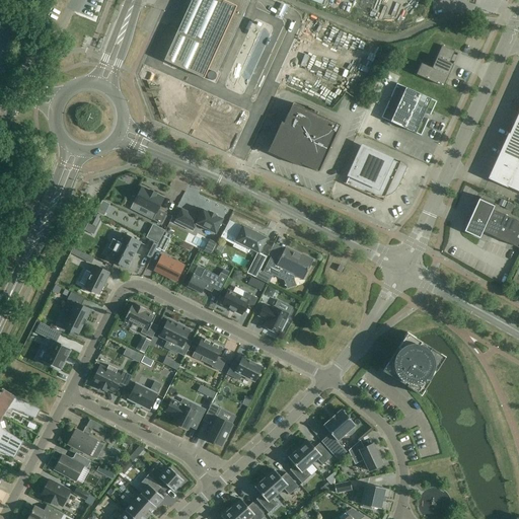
[(192,0),(176,32),(164,61),(178,67),(204,79),(208,70),(221,42),(229,46),(235,32),(237,27),(237,28),(246,8),(237,4),(236,6),(223,1),(222,0),(192,0)]
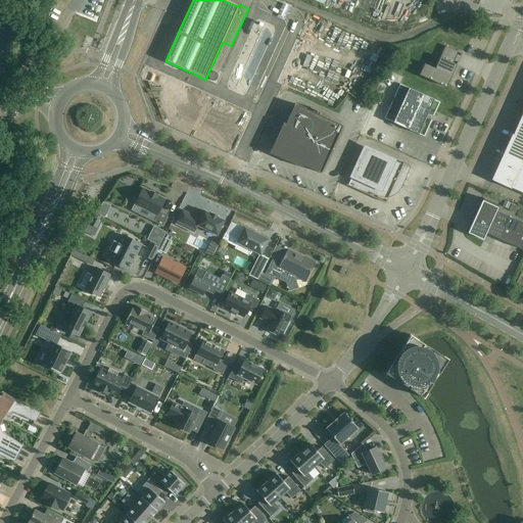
[(425,64),(420,76),(446,88),(458,62),(457,64),(454,63),(458,53),(461,54),(460,56),(461,56),(462,54),(445,46),(435,68),(425,64)]
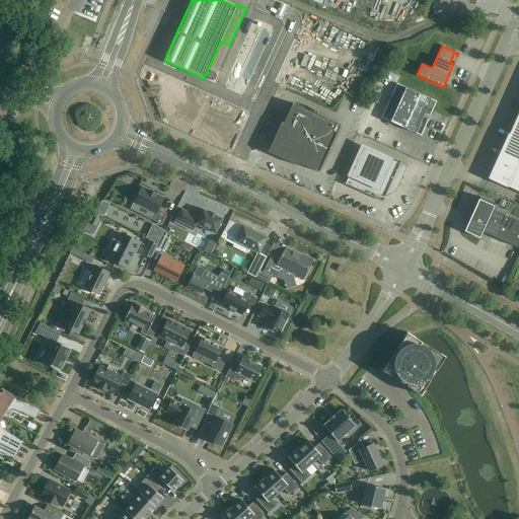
[(390,122),(390,123),(416,134),(416,133),(431,100),(431,99),(405,88),(390,122)]
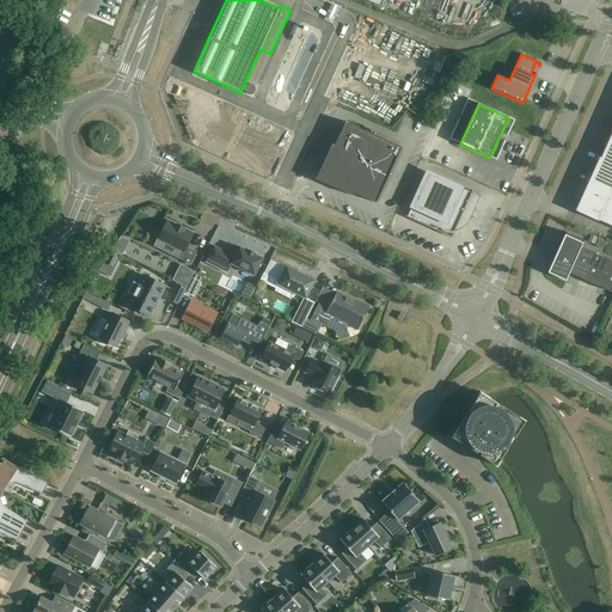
[(353,196),(355,190),(356,191),(355,194),(375,203),(402,147),(346,122),(335,145),(337,146),(335,152),(332,151),(320,178),(343,188),(344,185),(348,188),(346,193),(346,194),(347,193),(353,195),(352,196),(353,196)]
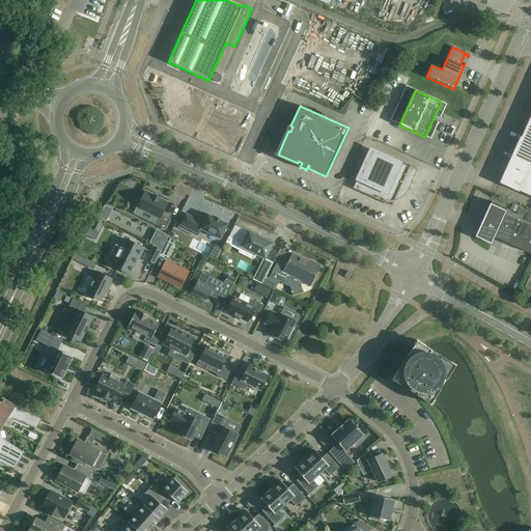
[(530,114),(521,137),(520,137),(499,184),(519,192),(520,192),(530,196),(530,114)]
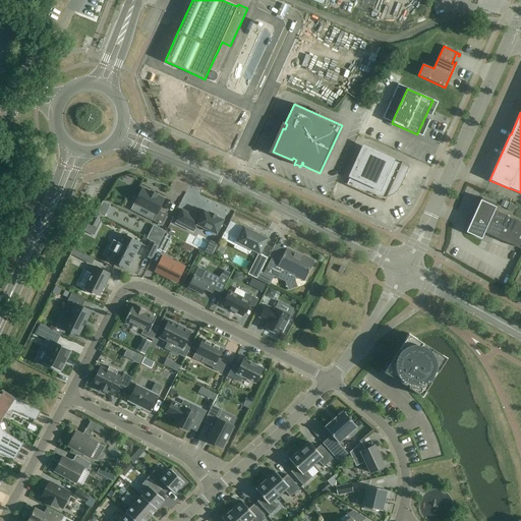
[(345,184),(367,194),(367,193),(366,193),(366,191),(375,195),(382,197),(387,197),(393,195),(397,191),(400,187),(409,168),(402,165),(402,163),(401,164),(363,148),(347,184),(345,184)]
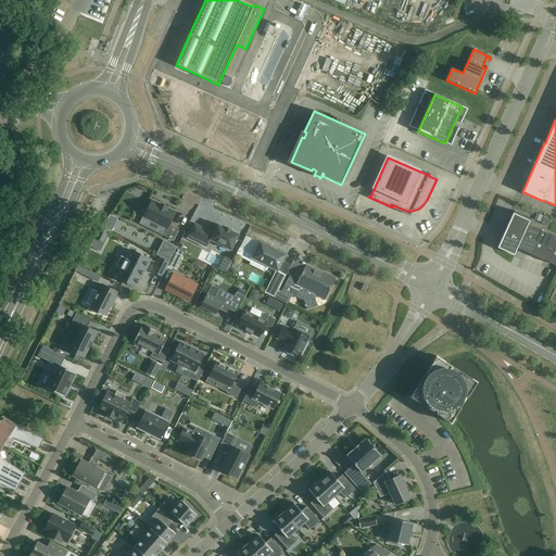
[(152,201),(143,217),(167,229),(164,236),(173,241),(179,229),(169,224),(176,213),(167,209),(167,207),(161,204),(161,205),(152,201)]
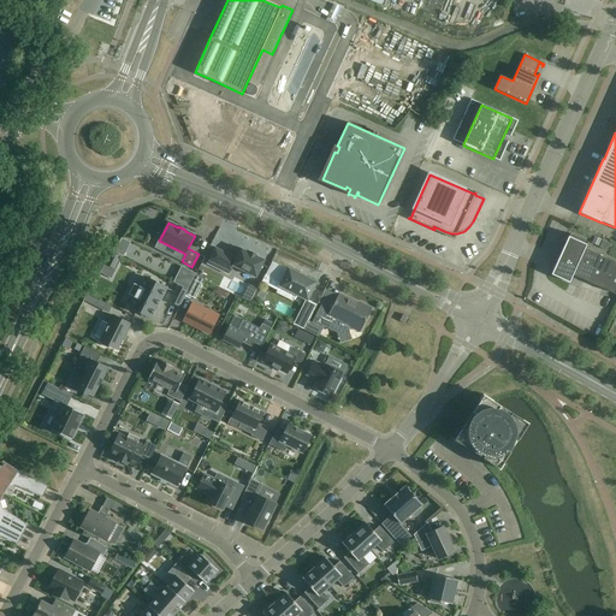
[(587,242),(570,235),(552,273),(557,276),(569,282),(573,276),(586,282),(587,282),(600,288),(602,289),(602,288),(615,295),(615,292),(615,262),(614,262),(614,261),(612,261),(599,255),(598,255),(585,249),(587,242)]
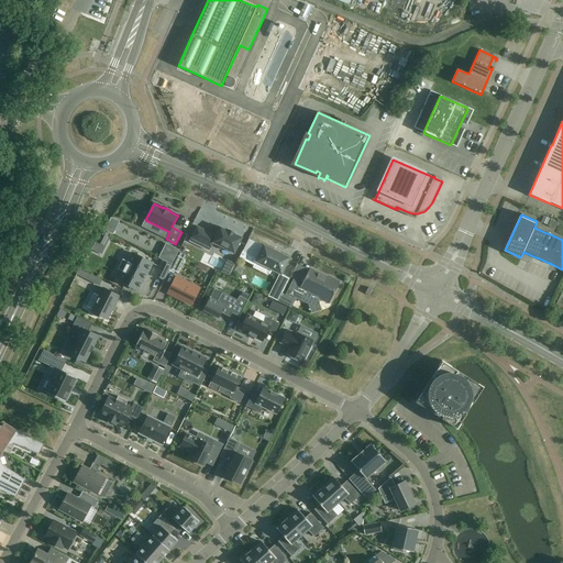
[(197,227),(189,241),(209,251),(213,243),(234,254),(242,238),(234,234),(235,233),(228,230),(228,231),(220,228),(216,236),(197,227)]
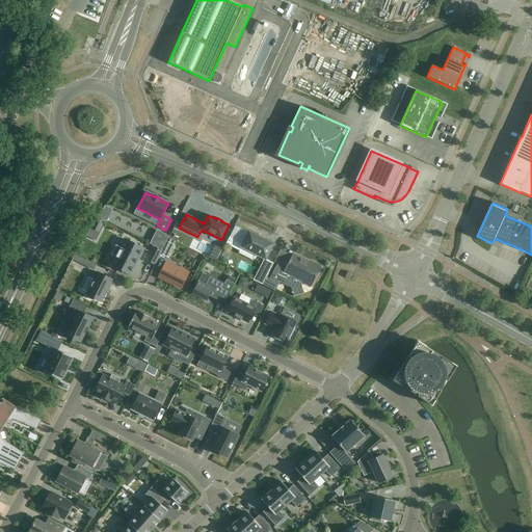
[(241,247),(265,260),(273,244),(248,232),(241,247)]
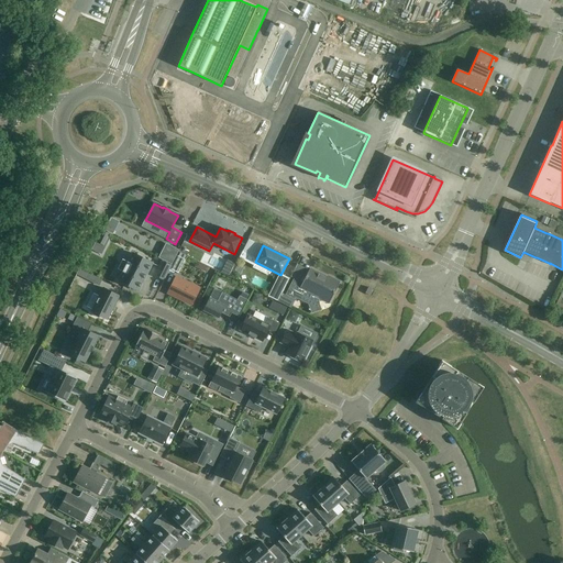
[(123,272),(119,282),(139,291),(152,264),(132,254),(128,263),(123,261),(119,269),(123,272)]
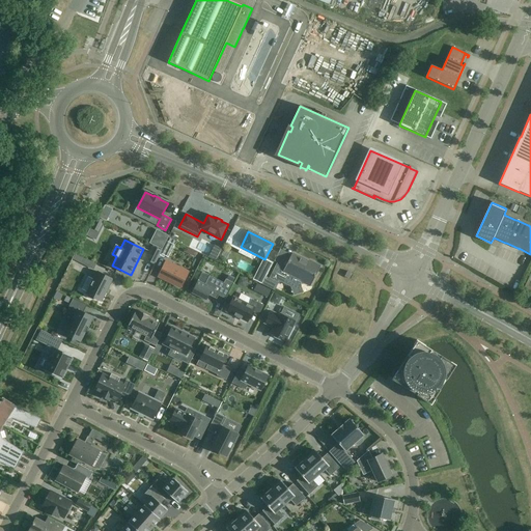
[(168,242),(161,254),(168,257),(174,245),(168,242)]
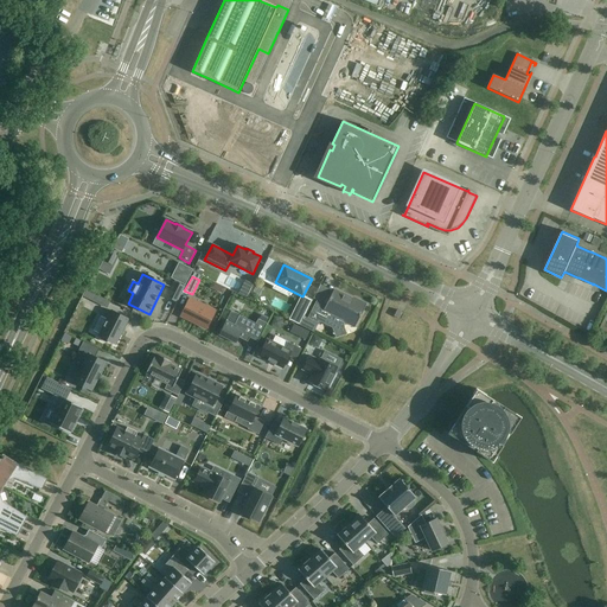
[(176,283),(167,298),(177,301),(184,287),(176,283)]
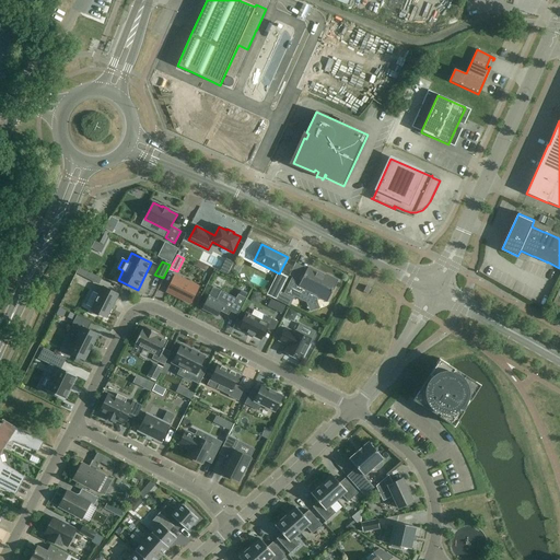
[(307,306),(317,303),(316,300),(317,298),(327,302),(338,281),(329,277),(329,279),(325,277),(326,276),(308,267),(300,284),(291,281),(293,278),(292,277),(283,293),(294,299),(295,298),(306,303),(307,306)]
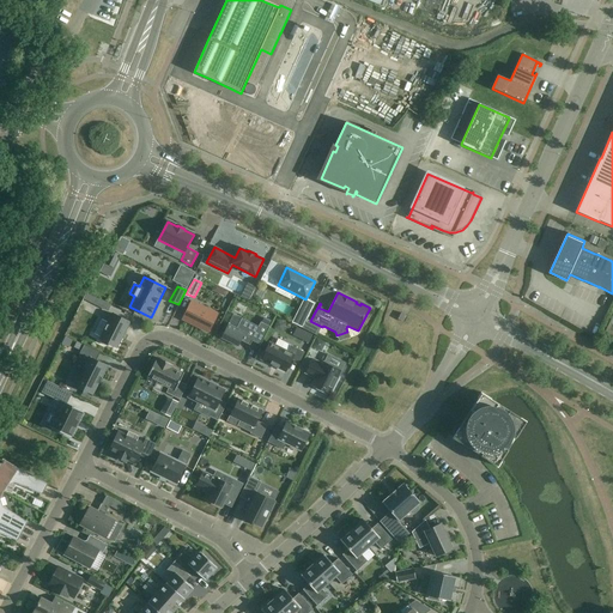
[(192,302),(182,320),(208,333),(217,315),(192,302)]
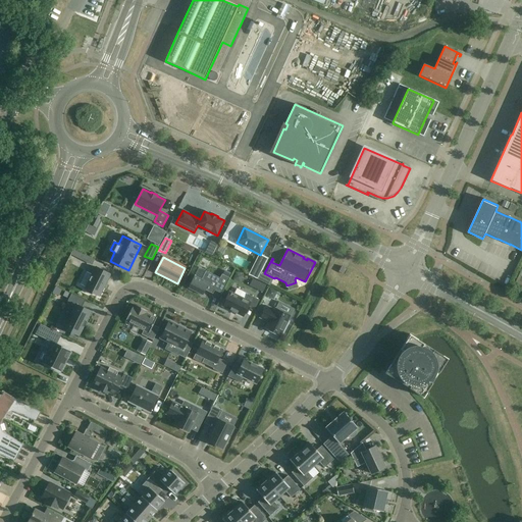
[(87,272),(81,284),(86,288),(85,290),(87,290),(86,292),(92,296),(93,293),(99,297),(110,274),(96,267),(92,275),(87,272)]
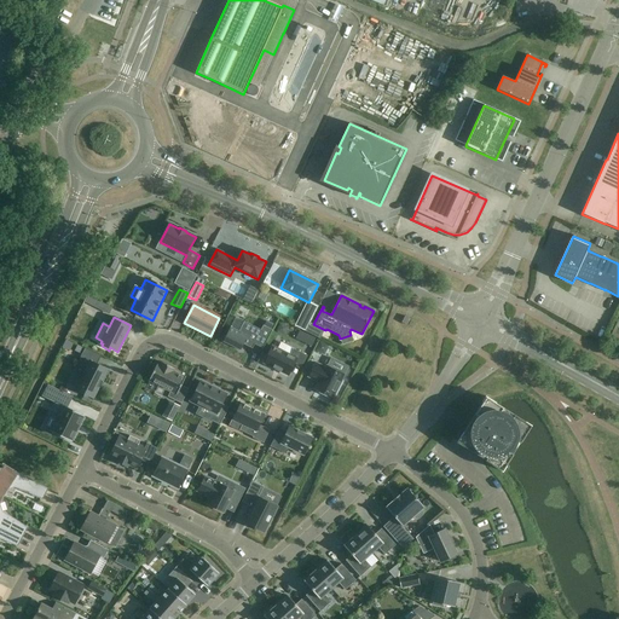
[(223,342),(241,351),(244,343),(248,345),(248,347),(253,348),(255,345),(262,348),(272,330),(264,327),(261,330),(244,322),(239,331),(231,327),(223,342)]
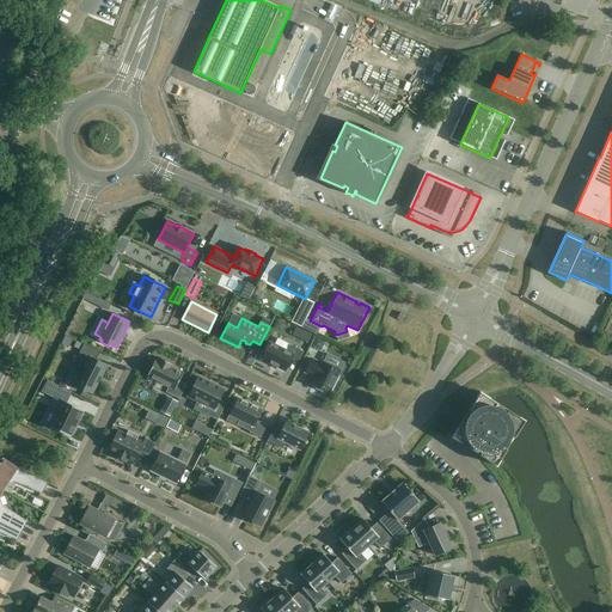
[(324,341),(320,347),(332,353),(336,347),(324,341)]
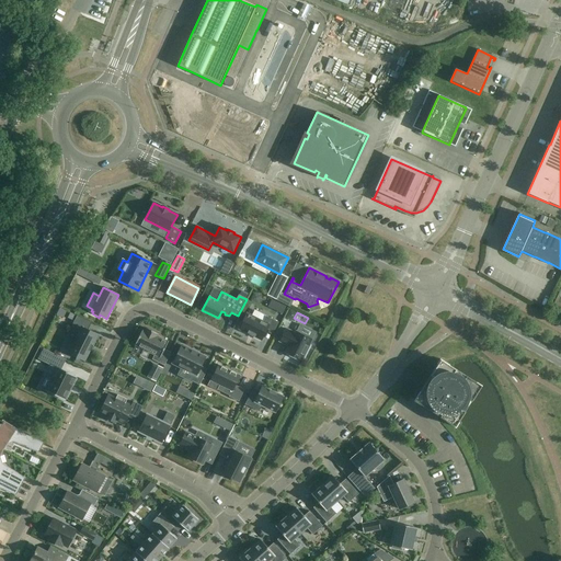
[(273,332),(278,322),(266,317),(263,322),(247,315),(239,329),(262,340),(266,329),(273,332)]
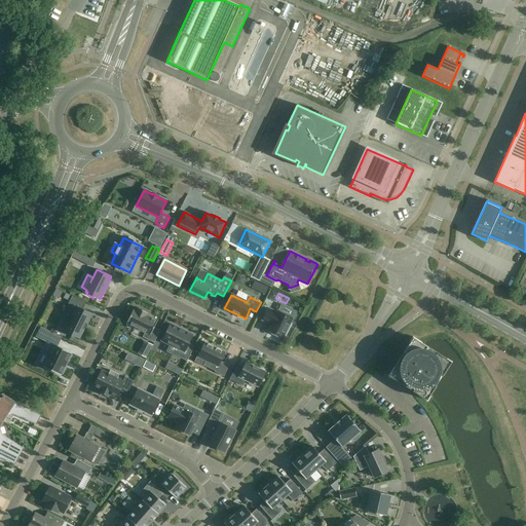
[(76,307),(72,314),(64,331),(79,338),(84,329),(84,330),(87,325),(86,324),(91,314),(82,310),(85,303),(72,296),(68,303),(76,307)]
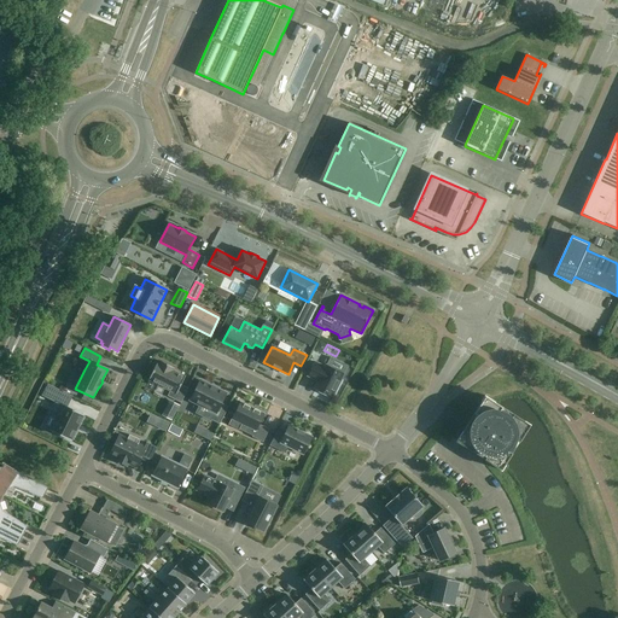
[(157,363),(149,380),(170,391),(168,396),(181,403),(188,389),(181,385),(185,377),(173,371),(175,368),(161,362),(159,365),(157,363)]
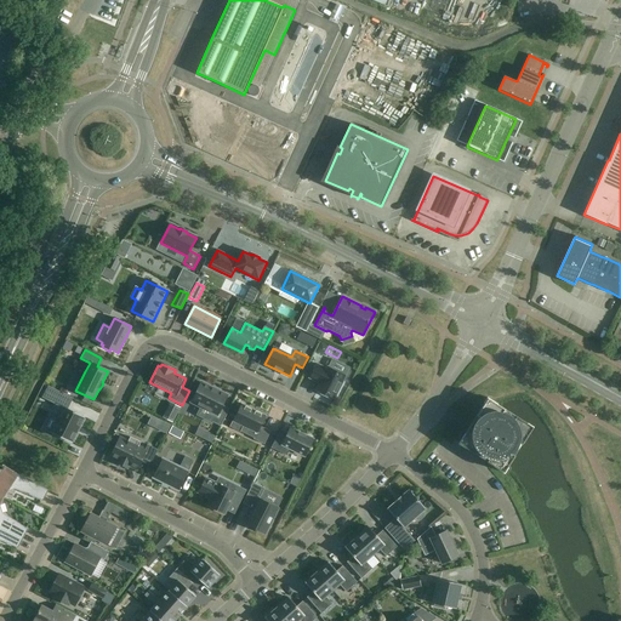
[(320,383),(317,389),(322,392),(320,394),(329,399),(330,397),(334,399),(345,376),(328,368),(328,370),(317,364),(309,379),(320,383)]
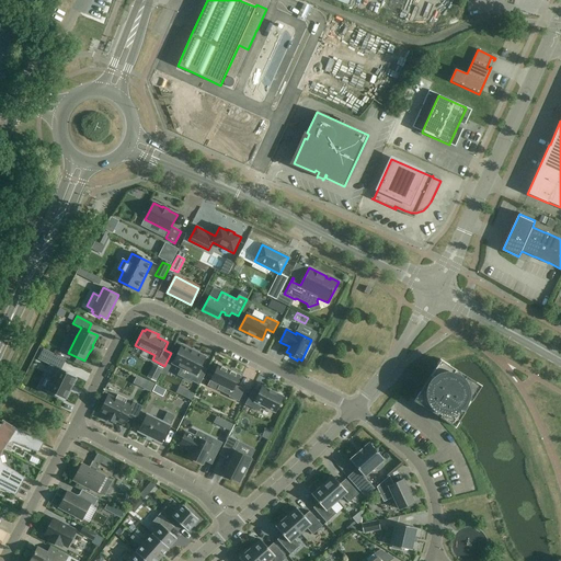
[(182,346),(173,364),(189,371),(185,378),(199,386),(207,369),(206,371),(199,368),(205,357),(198,354),(192,351),(182,346)]
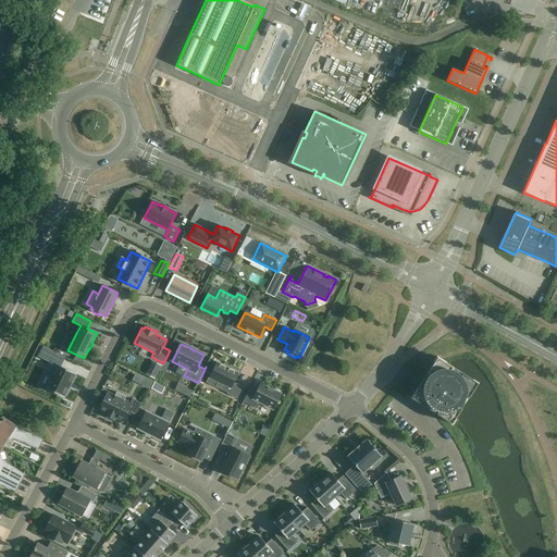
[(52,374),(46,388),(64,397),(76,374),(60,367),(65,357),(44,346),(38,357),(50,362),(46,371),(52,374)]
